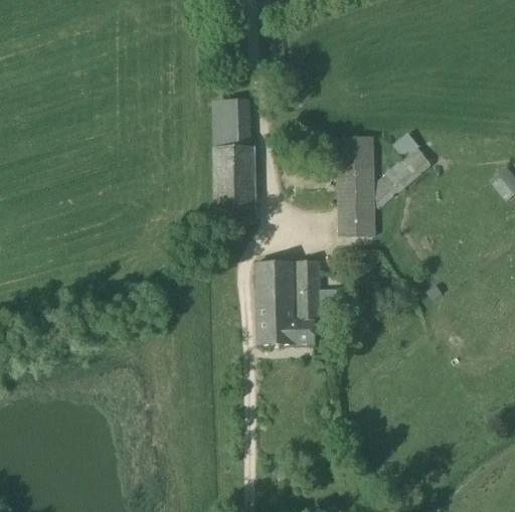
[(229,13),(229,4),(218,4),(219,14),(229,13)]
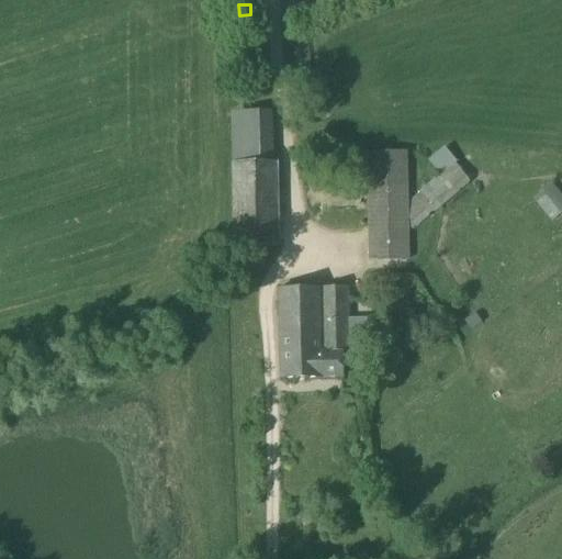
[(408,231),(408,198),(407,149),(367,151),(369,258),(408,257),(408,231)]
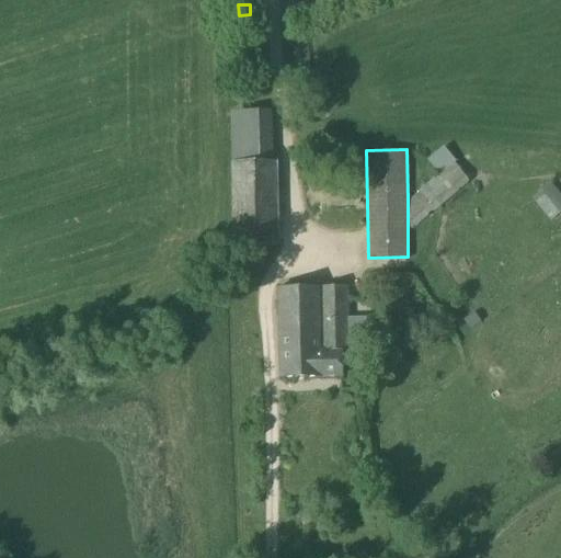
[(271,154),(225,155),(227,238),(273,236),(271,154)]
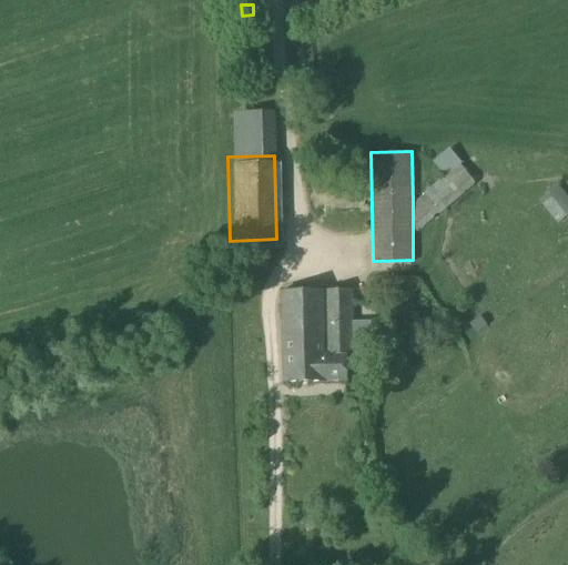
[(413,200),(413,233),(475,182),(459,162),(454,167),(439,179),(413,200)]
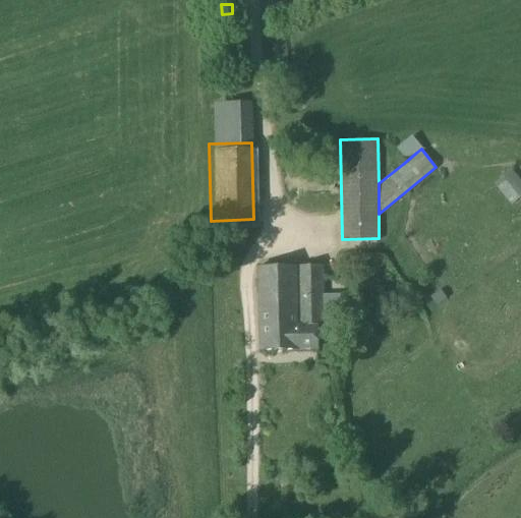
[(495,182),(511,202),(520,193),(520,180),(511,169),(495,182)]
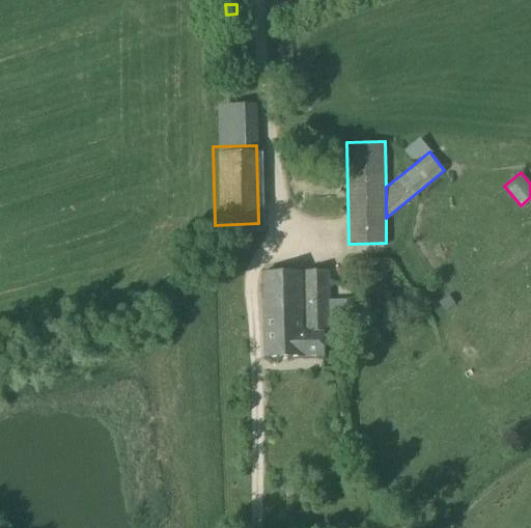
[(263,272),(264,355),(324,354),(323,331),(330,331),(329,271),(303,272),(303,271),(263,272)]
